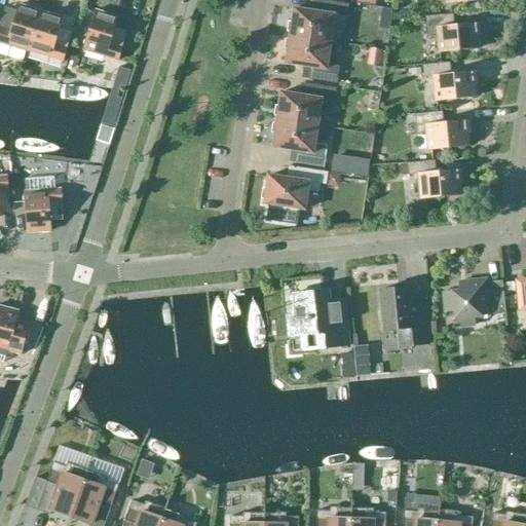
[(289,36),(330,42),(335,43),(338,40),(341,36),(343,31),(344,26),(345,17),(347,5),(317,0),(315,12),(293,9),(289,36)]
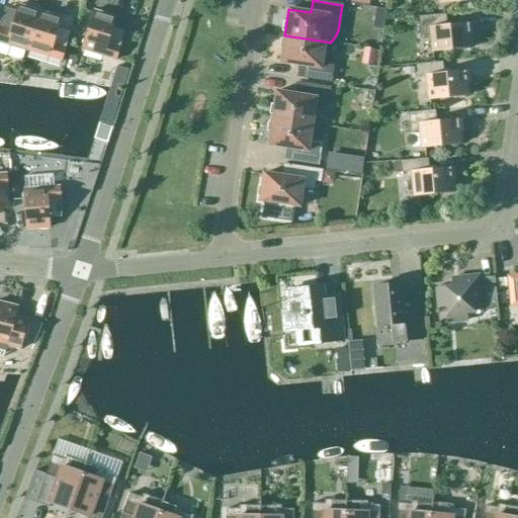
[(0,41),(27,51),(39,12),(18,5),(15,15),(3,11),(0,19),(0,41)]
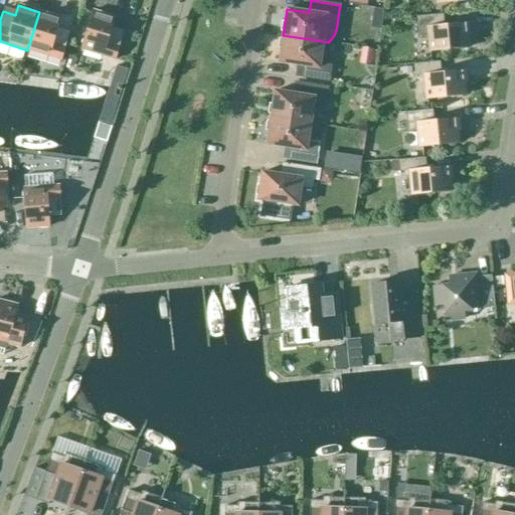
[(93,11),(80,49),(115,59),(124,31),(112,27),(115,17),(93,11)]
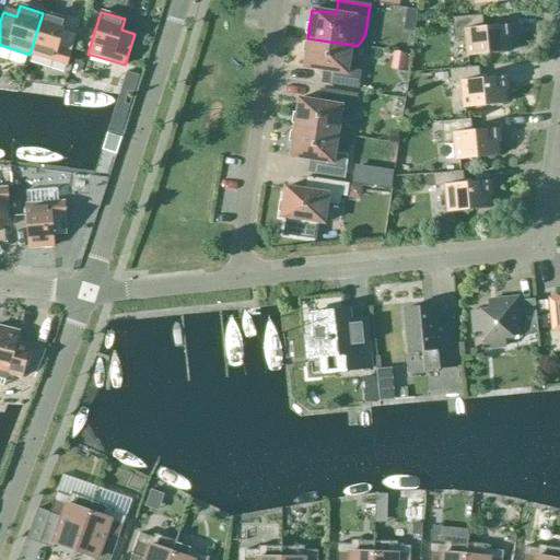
[(66,20),(43,13),(30,55),(66,66),(76,34),(62,31),(66,20)]
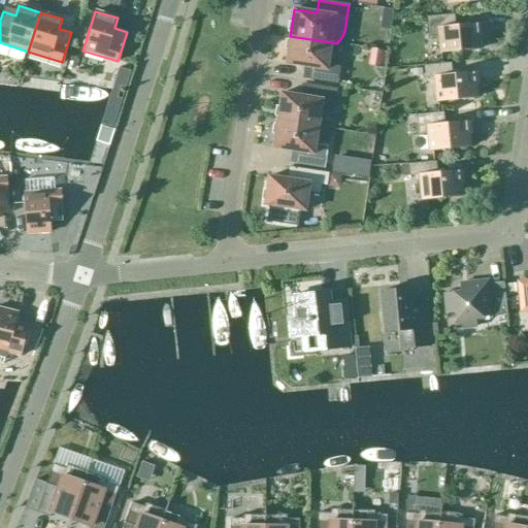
[(455,14),(428,17),(430,38),(439,37),(441,53),(480,50),(479,36),(483,36),(482,25),(456,27),(455,14)]
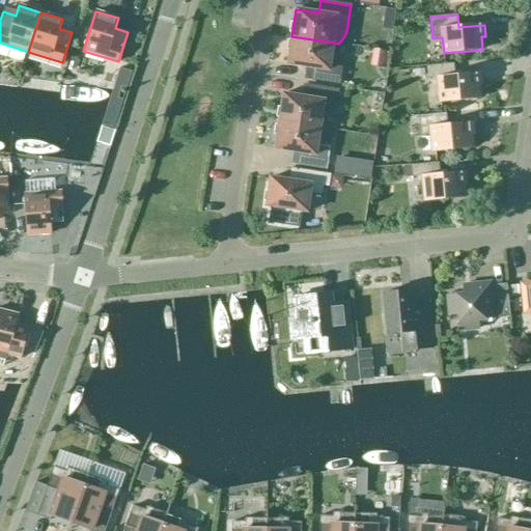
[(330,61),(333,43),(291,36),(287,64),(310,67),(308,80),(338,85),(342,63),(330,61)]
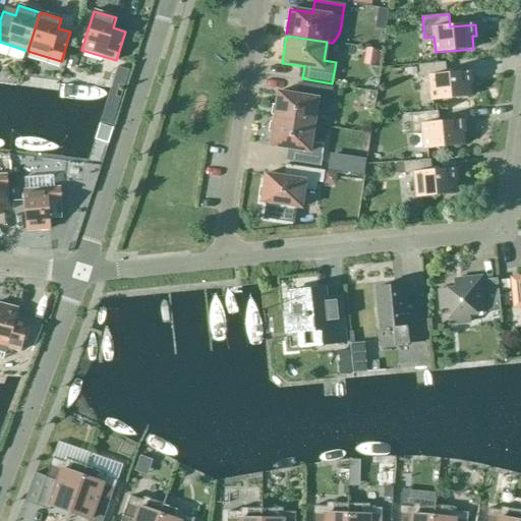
[(472,83),(471,71),(446,74),(445,62),(417,65),(418,77),(428,76),(431,101),(470,97),(469,83),(472,83)]
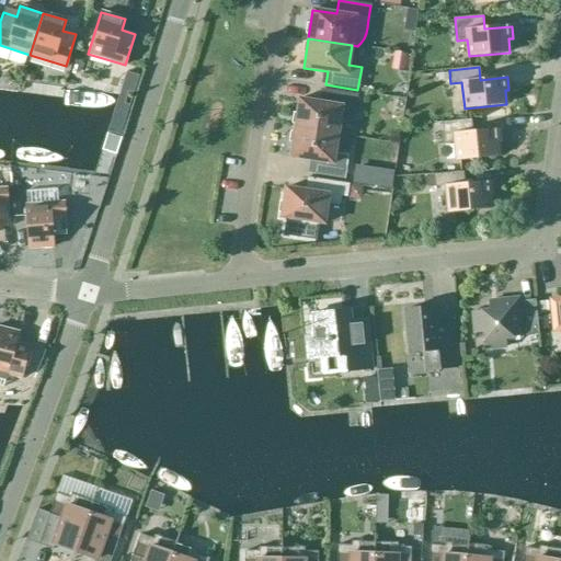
[(121,136),(138,77),(126,72),(119,94),(107,133),(121,136)]
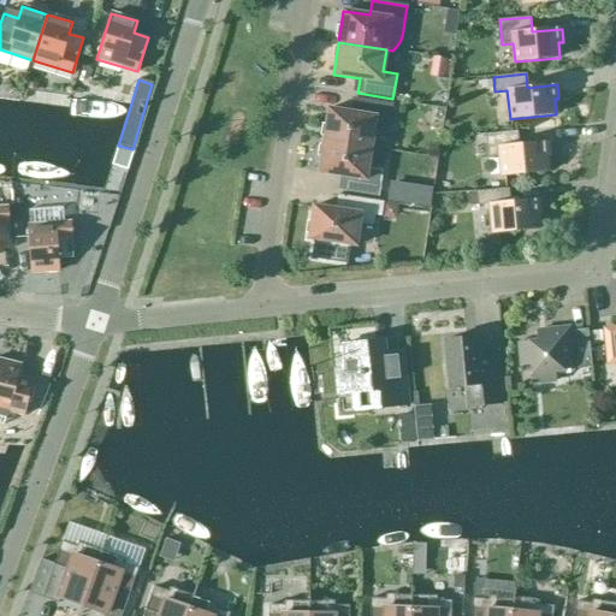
[(323,141),(371,148),(374,128),(388,130),(392,105),(356,99),(354,113),(329,110),(323,141)]
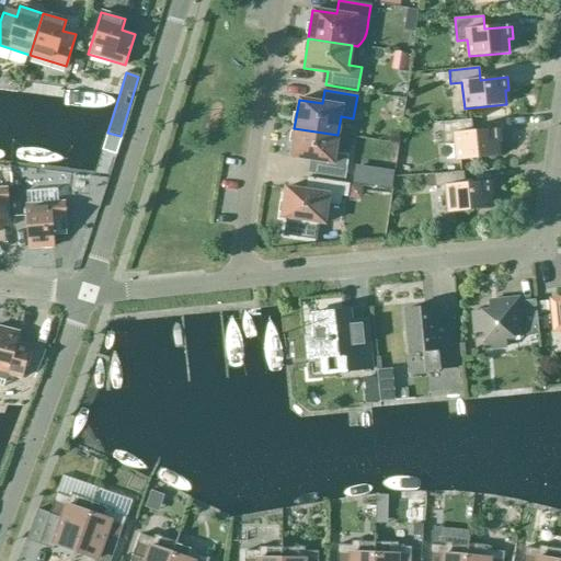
[(501,142),(500,129),(472,132),(471,119),(442,122),(443,135),(444,145),(455,144),(456,160),(499,157),(497,142),(501,142)]
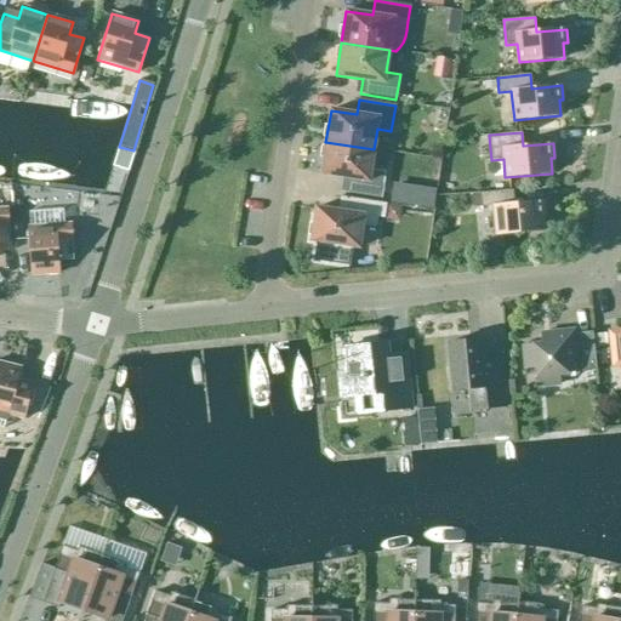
[(370,170),(374,149),(325,142),(320,174),(347,178),(345,193),(381,198),(385,172),(370,170)]
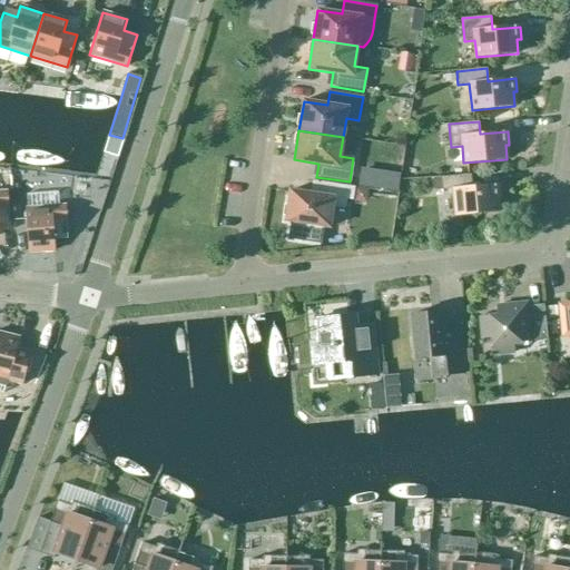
[(121,138),(109,135),(105,151),(117,155),(121,138)]
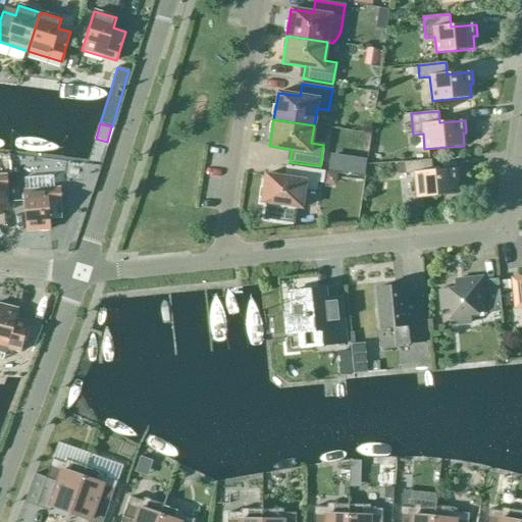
[(432,171),(431,159),(404,162),(405,174),(415,173),(417,198),(456,194),(455,181),(459,180),(458,169),(432,171)]
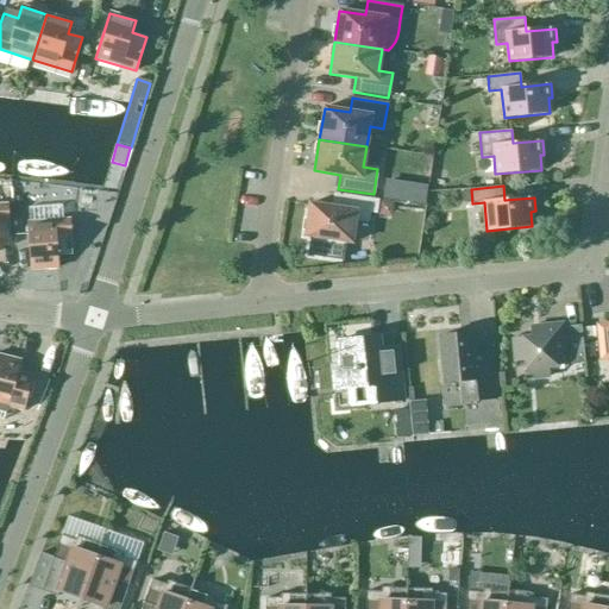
[(378,200),(338,194),(336,208),(309,203),(305,236),(311,237),(308,256),(343,261),(345,243),(351,243),(355,223),(369,225),(370,214),(376,214),(378,200)]
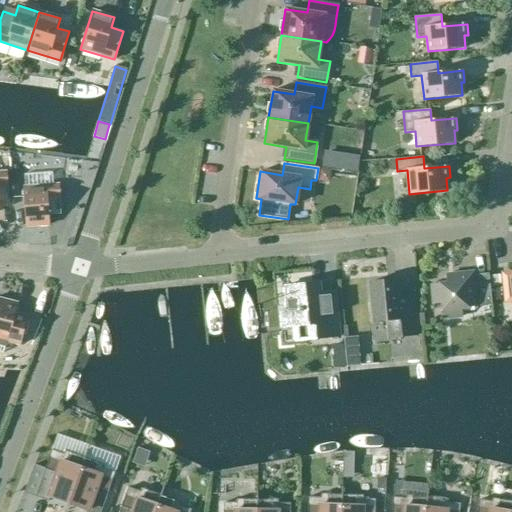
[(26,227),(49,225),(48,211),(59,210),(59,215),(60,215),(58,185),(23,187),(26,227)]
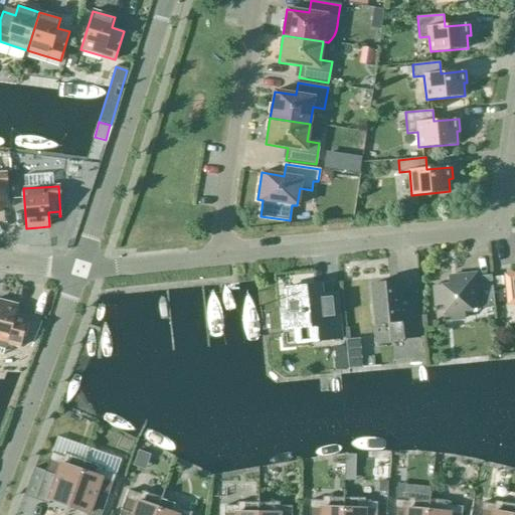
[(476,274),(448,277),(449,285),(434,287),(436,306),(444,305),(446,321),(465,319),(464,311),(494,307),(491,276),(476,277),(476,274)]
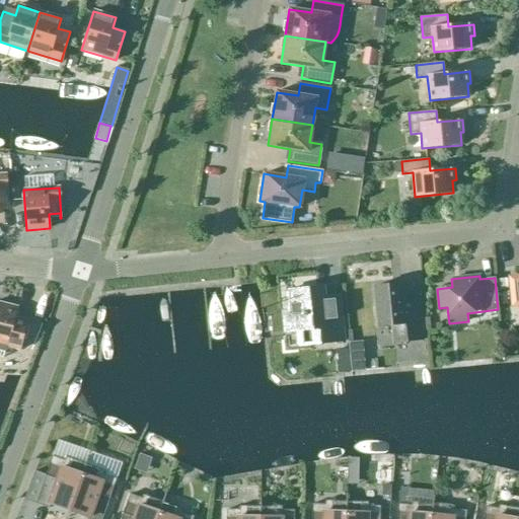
[(403,310),(401,284),(374,287),(378,327),(391,325),(393,344),(422,341),(419,309),(403,310)]
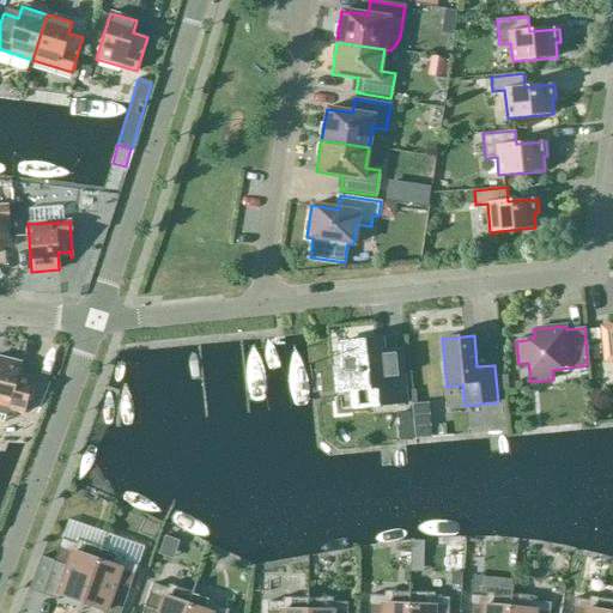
[(384,371),(381,340),(339,344),(341,368),(334,368),(337,393),(375,388),(376,406),(406,402),(402,370),(384,371)]
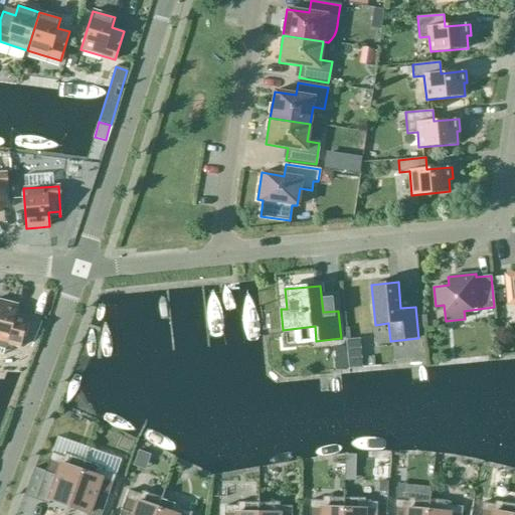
[(0,300),(0,342),(19,347),(27,318),(26,318),(24,322),(14,319),(17,305),(0,300)]
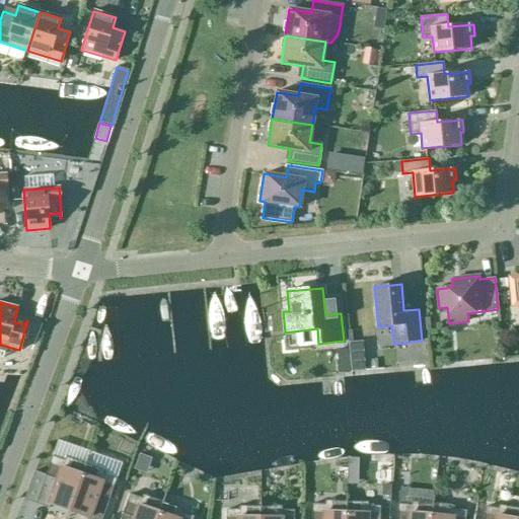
[(71,504),(85,464),(65,457),(64,460),(52,456),(46,475),(34,471),(24,500),(49,509),(53,497),(71,504)]
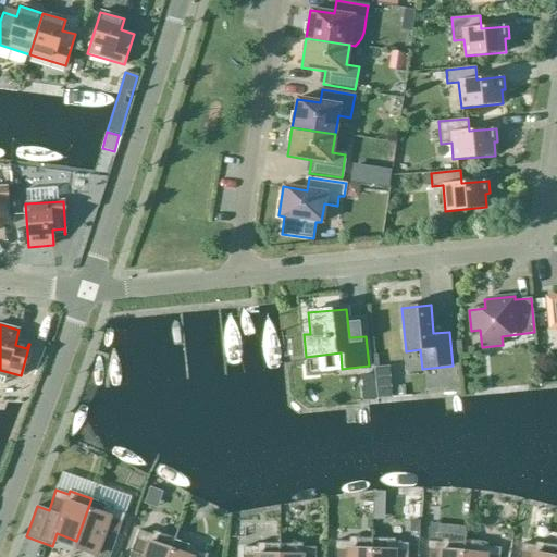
[(113,506),(91,498),(76,541),(97,547),(93,556),(109,556),(124,514),(112,509),(113,506)]
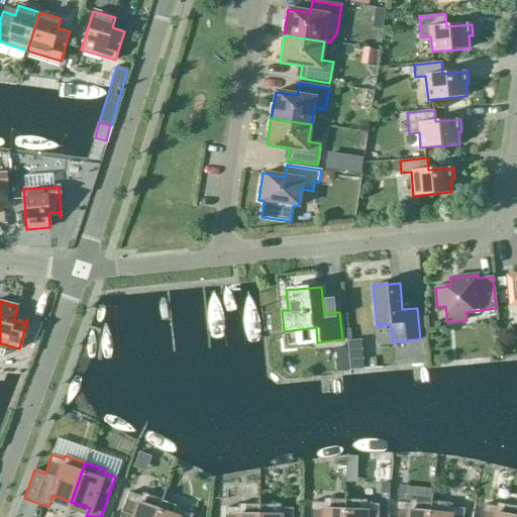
[(156,516),(162,500),(141,493),(140,496),(128,492),(119,516),(156,516)]
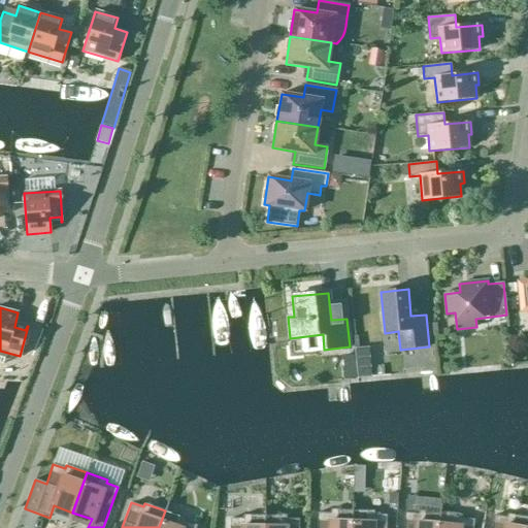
[(351,527),(352,510),(330,509),(330,514),(317,513),(316,527),(351,527)]
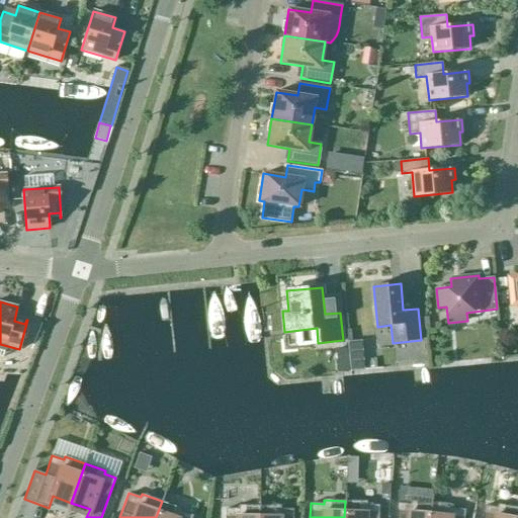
[(162,501),(156,517),(191,517),(193,515),(181,511),(182,508),(162,501)]
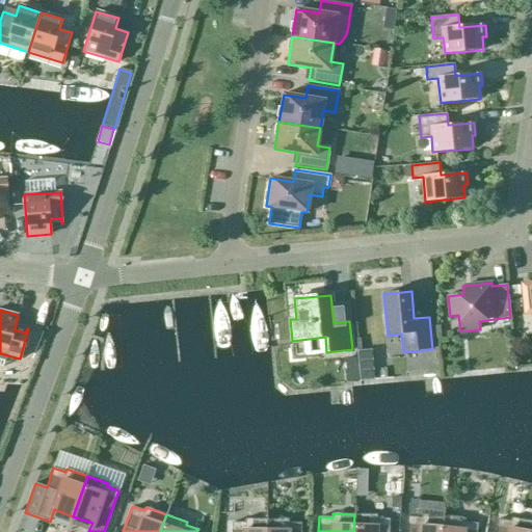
[(376,514),(354,514),(353,531),(389,531),(390,520),(376,519),(376,514)]
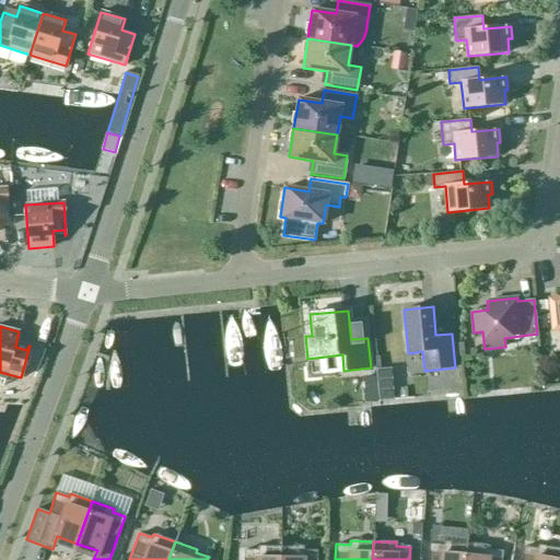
[(464,559),(467,544),(443,541),(443,546),(430,544),(428,559),(464,559)]
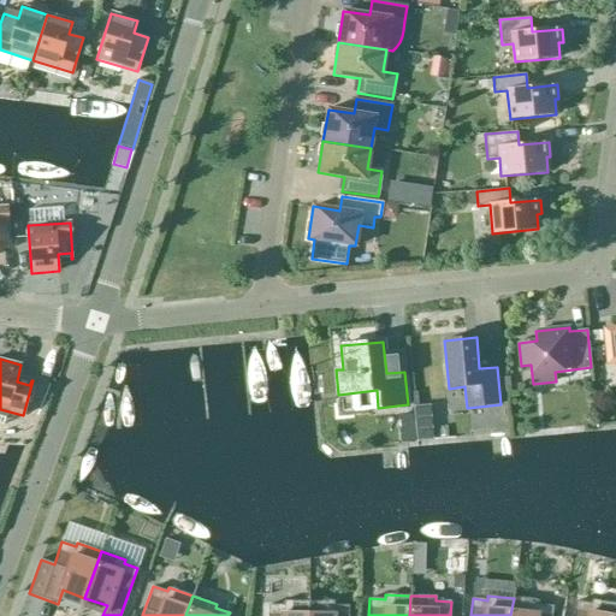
[(551,615),(552,606),(538,605),(538,600),(514,598),(510,615),(551,615)]
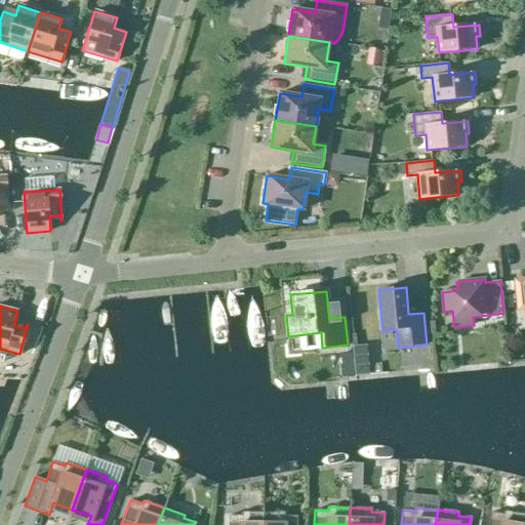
[(523,524),(524,515),(524,514),(503,511),(503,515),(490,513),(488,524),(523,524)]
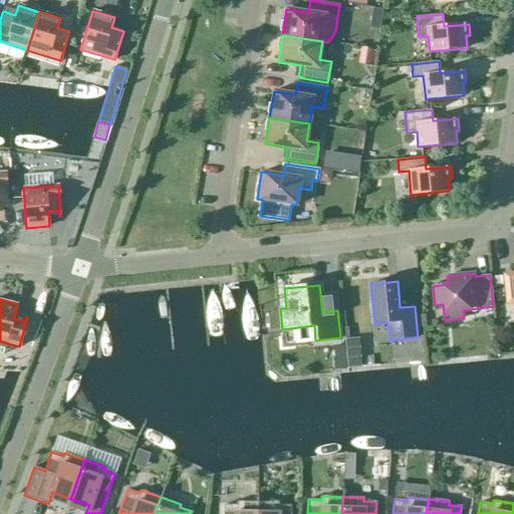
[(257,513),(257,501),(236,501),(236,505),(224,505),(223,513),(257,513)]
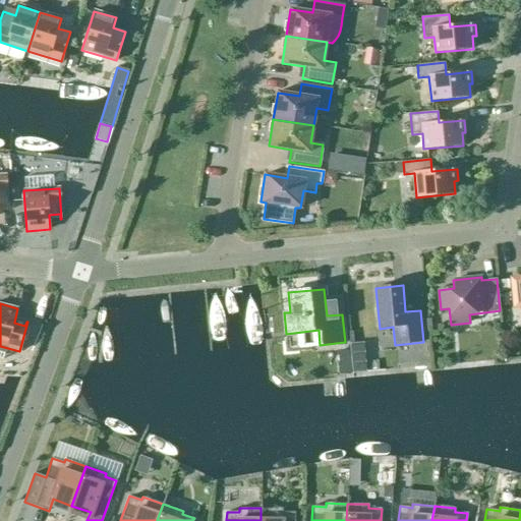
[(261,508),(261,520),(294,520),(295,512),(282,512),(282,508),(261,508)]
